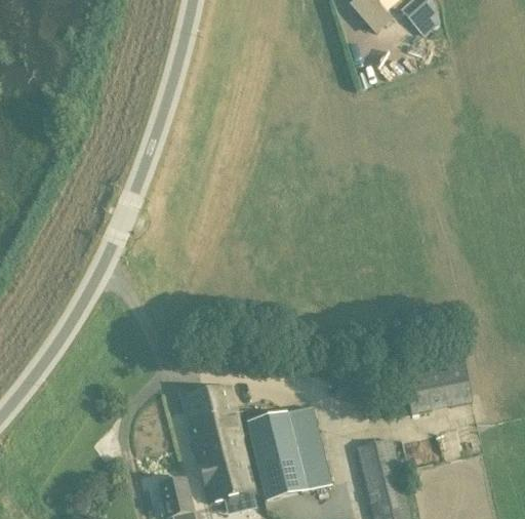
[(355,0),(353,2),(374,28),(389,15),(375,0),(355,0)]
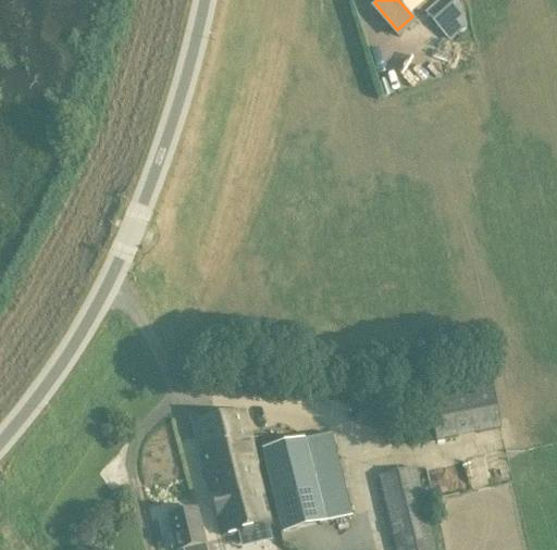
[(434,0),(424,9),(438,24),(461,4),(457,0),(434,0)]
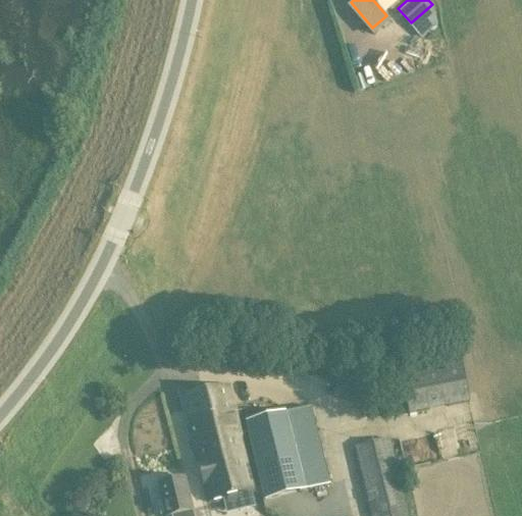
[(470,399),(461,352),(400,363),(409,410),(470,399)]
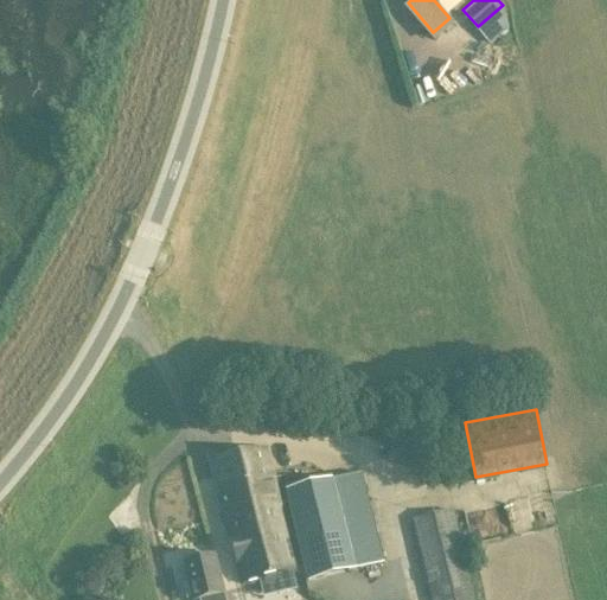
[(268,444),(211,458),(217,480),(231,478),(232,484),(253,479),(259,504),(281,499),(289,497),(287,487),(283,472),(275,474),(268,444)]
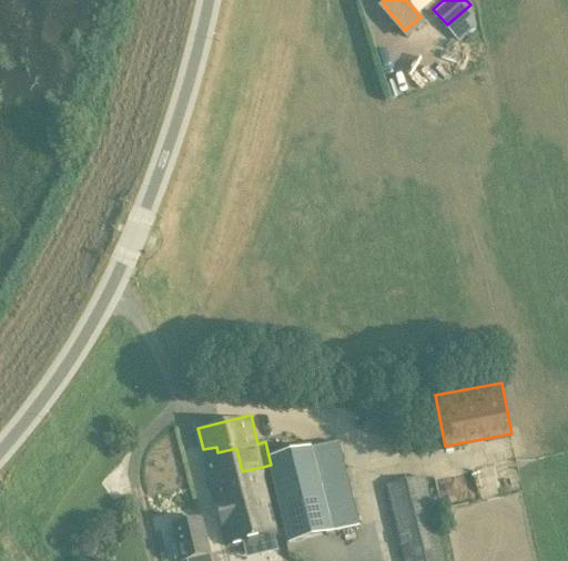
[(269,456),(271,465),(288,538),(357,521),(336,438),(269,456)]
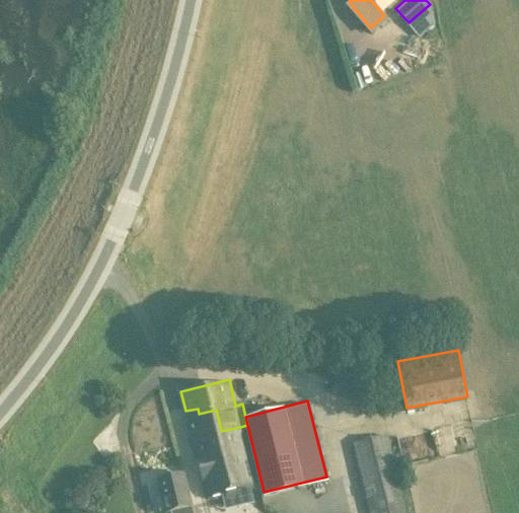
[(198,409),(186,411),(206,495),(235,488),(253,483),(240,427),(221,431),(216,410),(199,414),(198,409)]
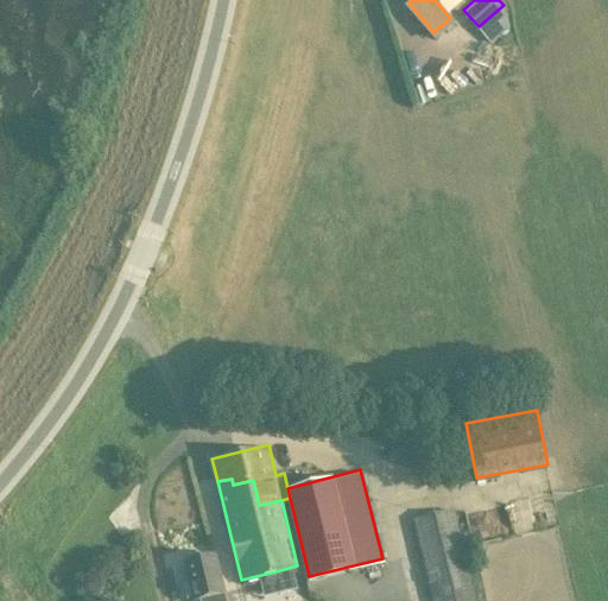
[(412,514),(424,562),(464,552),(462,541),(454,505),(412,514)]
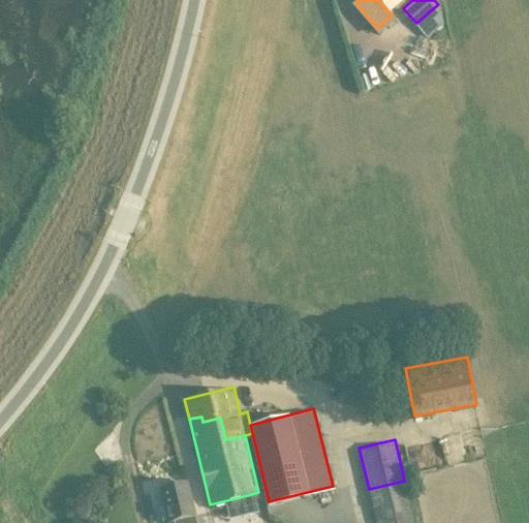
[(408,469),(402,470),(404,481),(411,479),(408,469)]
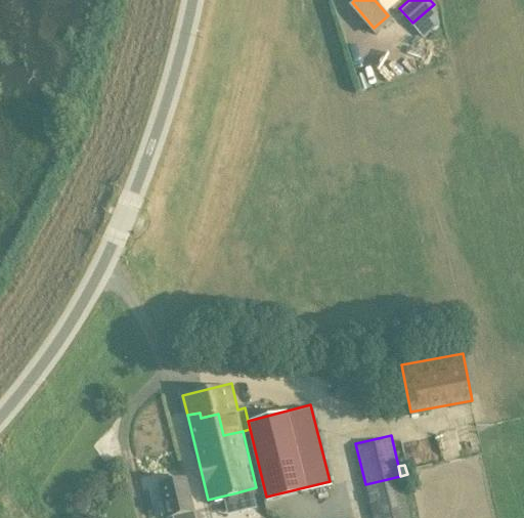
[(194,517),(184,475),(157,482),(162,499),(158,500),(161,513),(165,512),(165,514),(175,512),(175,513),(172,514),(173,517),(194,517)]
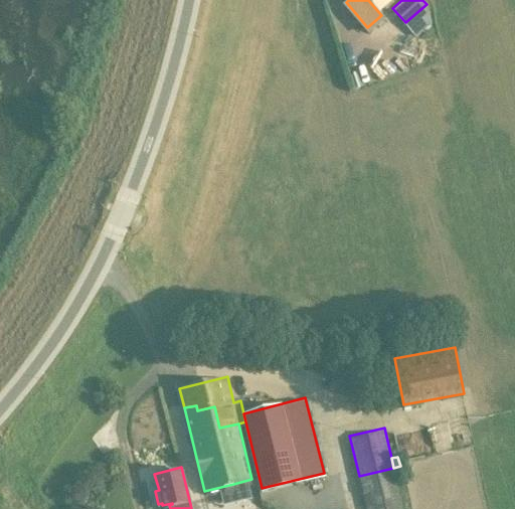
[(403,508),(393,468),(359,476),(367,508),(403,508)]
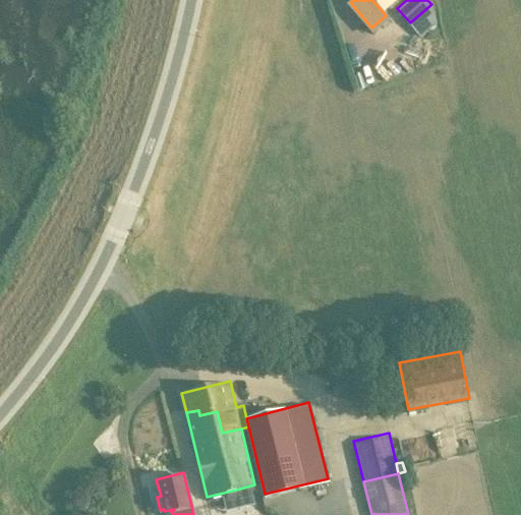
All buildings are outlined.
